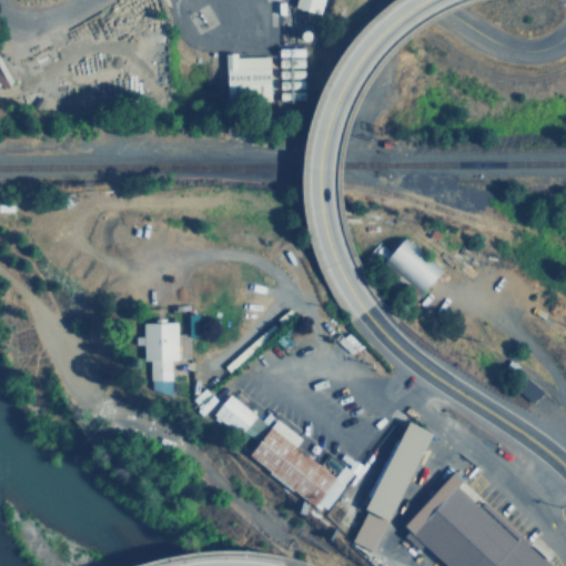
[(292,0),(321,0),(316,16),(291,8),(292,0)]
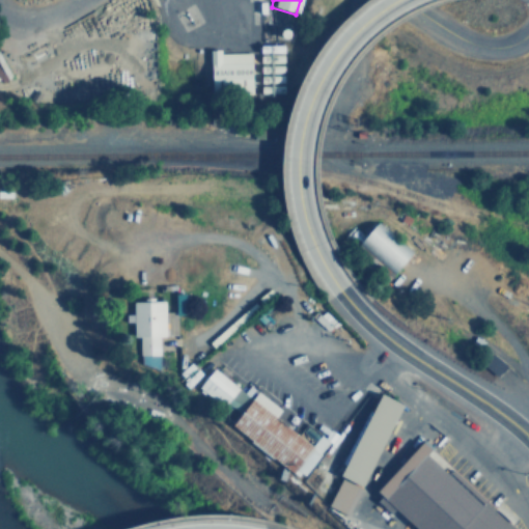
[(209,55),(249,54),(249,99),(209,100),(209,55)]
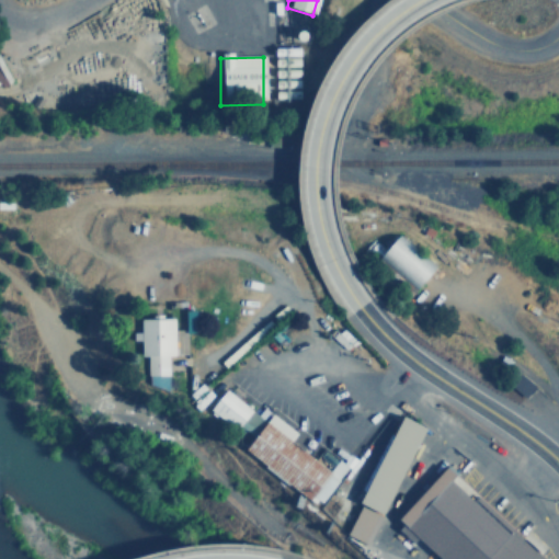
[(0,64),(10,83),(0,87),(0,64)]
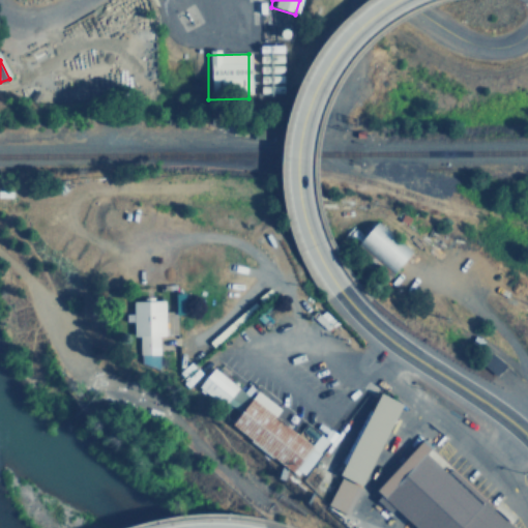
[(381,223),(364,241),(352,231),(342,242),(389,285),(416,254),(381,223)]
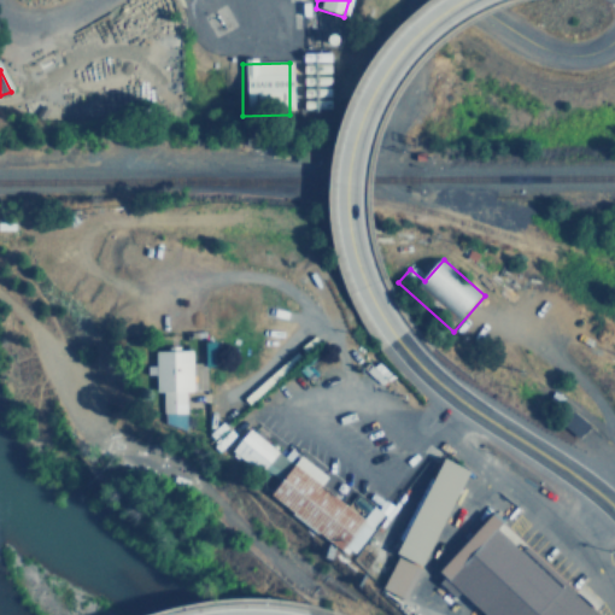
[(203,365),(217,365),(217,343),(204,343),(203,365)]
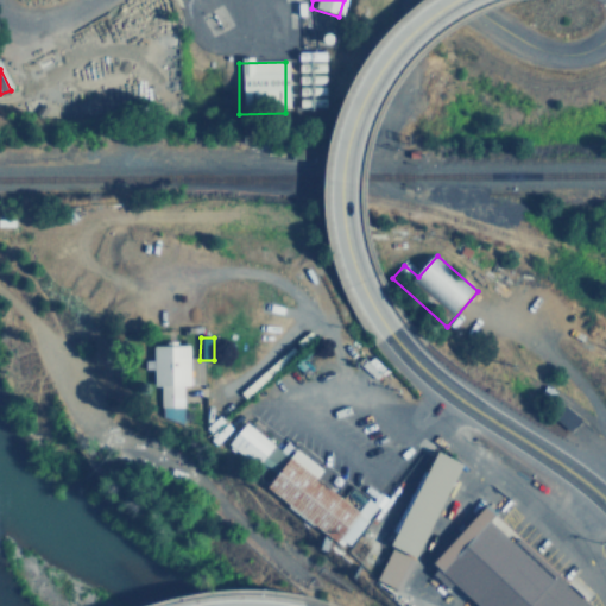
[(152,343),(193,342),(194,385),(183,386),(183,404),(163,405),(163,384),(153,385),(152,343)]
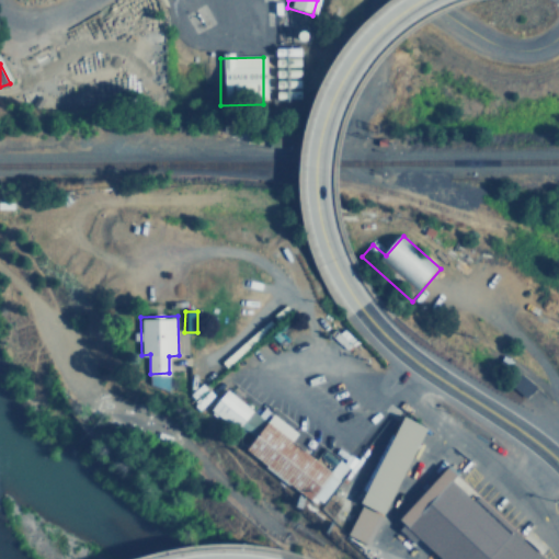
[(265,337),(276,346),(287,334),(277,324),(265,337)]
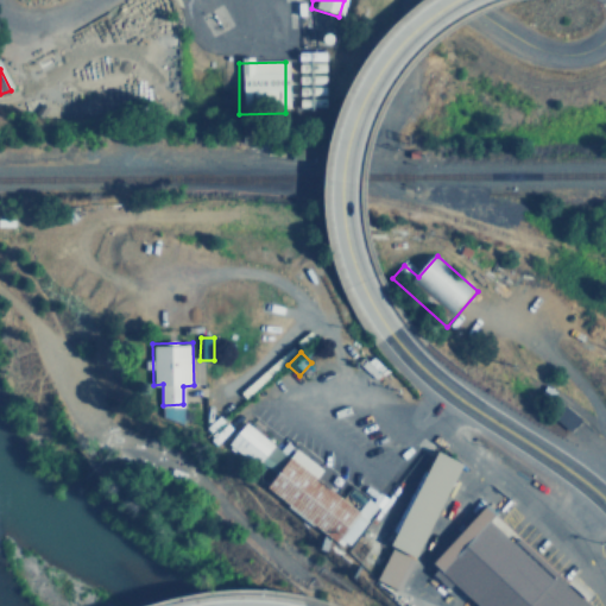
[(373,354),(387,368),(377,380),(363,366),(373,354)]
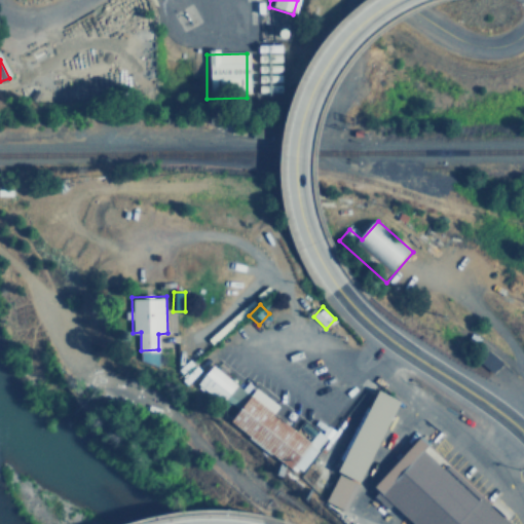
[(214,366),(198,385),(224,404),(238,385),(214,366)]
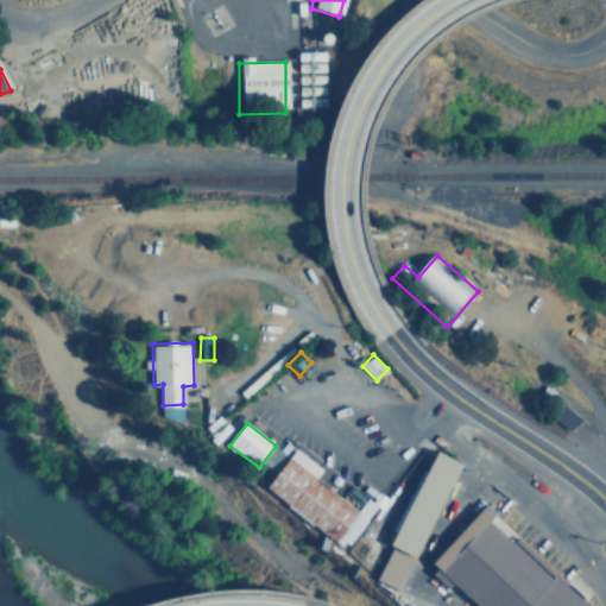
[(439,450),(465,462),(405,589),(378,576),(439,450)]
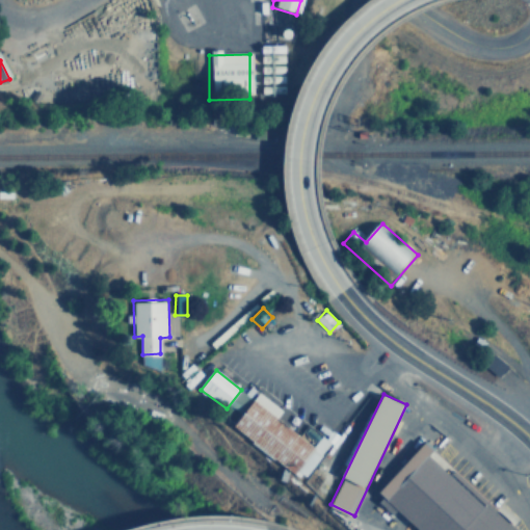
[(317,449),(296,475),(232,424),(253,398),(317,449)]
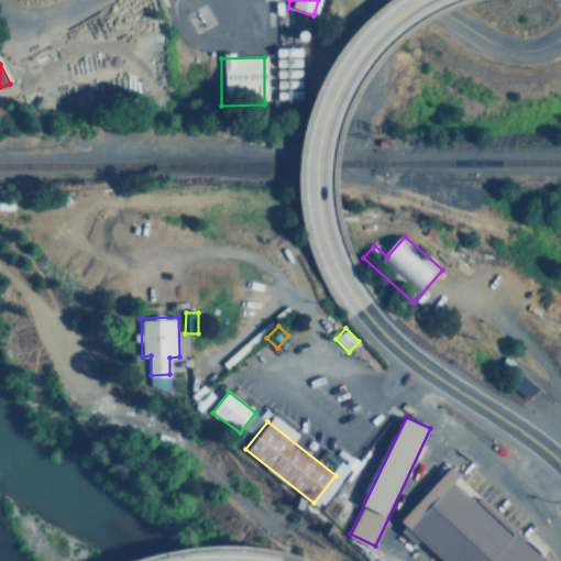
[(440,560),(410,532),(460,481),(545,560),(440,560)]
